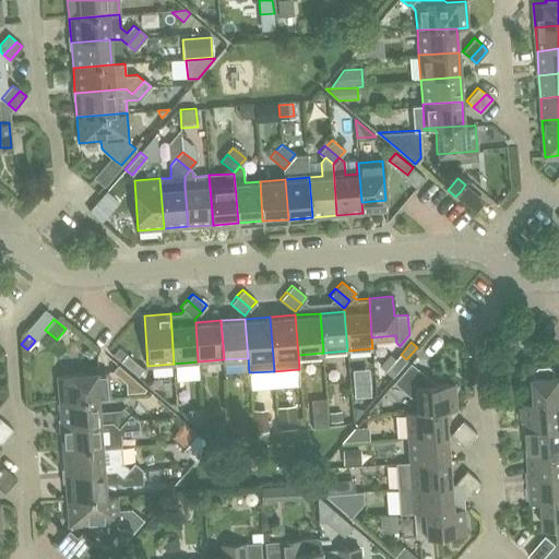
[(121,360),(138,375),(143,368),(127,354),(121,360)]
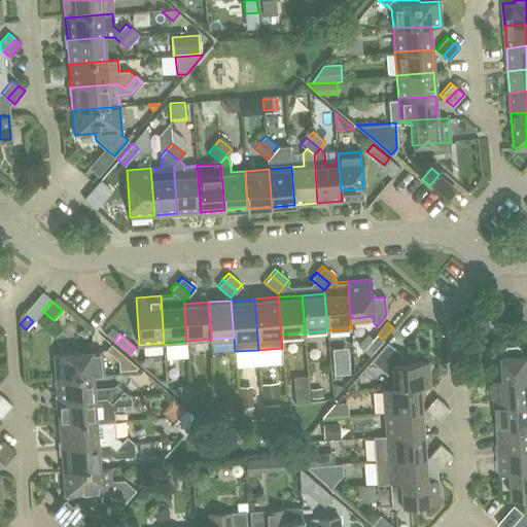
[(378,335),(363,351),(370,356),(383,339),(378,335)]
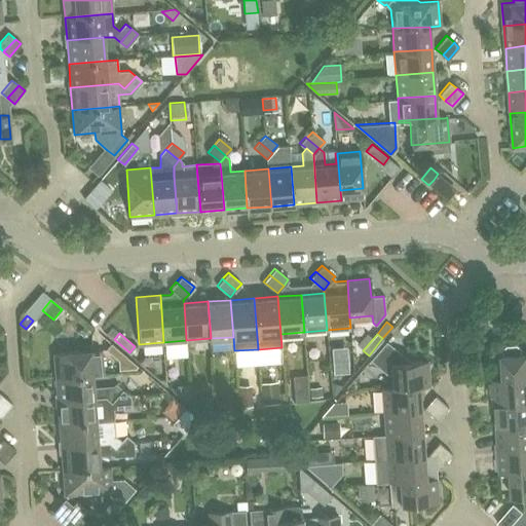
[(386,341),(370,359),(386,373),(390,372),(391,386),(381,387),(381,388),(418,385),(428,385),(427,362),(410,363),(386,341)]
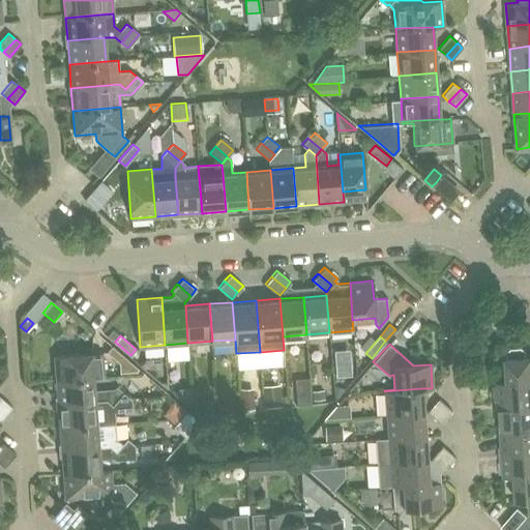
[(106,351),(122,365),(127,359),(111,346),(106,351)]
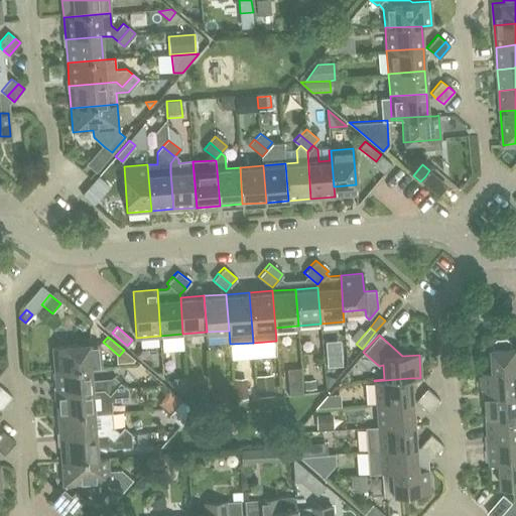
[(62,346),(65,369),(54,370),(54,371),(91,368),(101,367),(99,344),(62,346)]
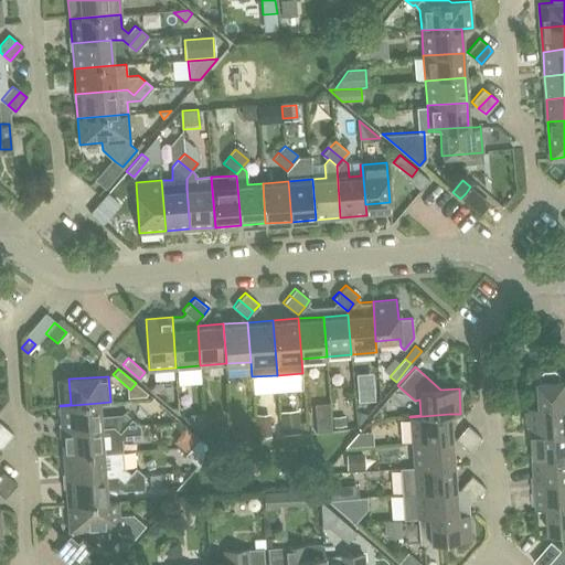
[(564,380),(537,383),(540,406),(529,407),(529,409),(564,406),(564,380)]
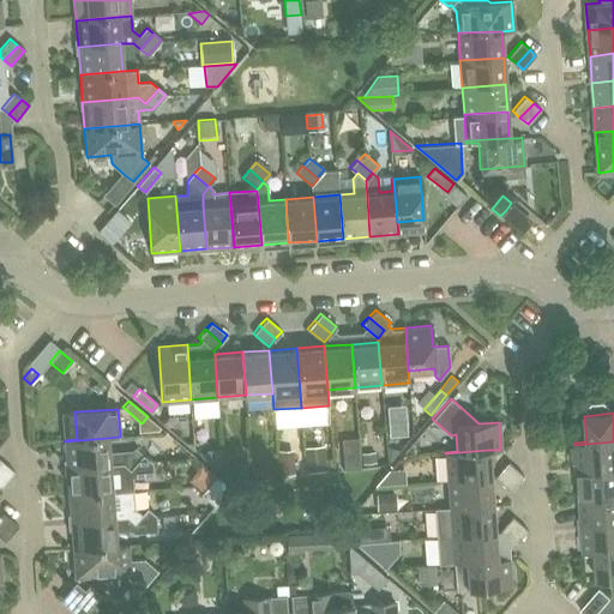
[(407,433),(405,420),(387,421),(389,435),(407,433)]
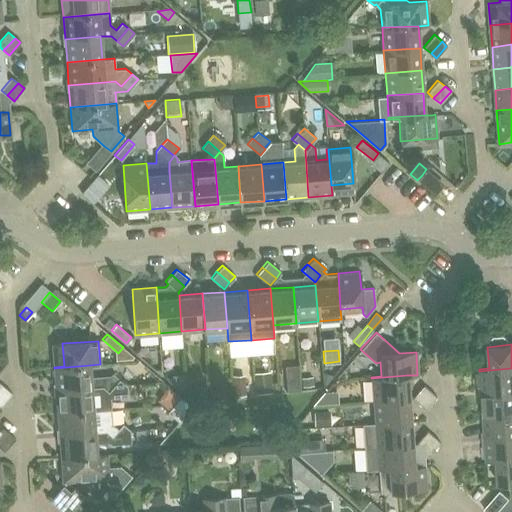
[(90,365),(54,368),(55,391),(91,388),(103,387),(109,393),(120,381),(112,376),(91,377),(90,365)]
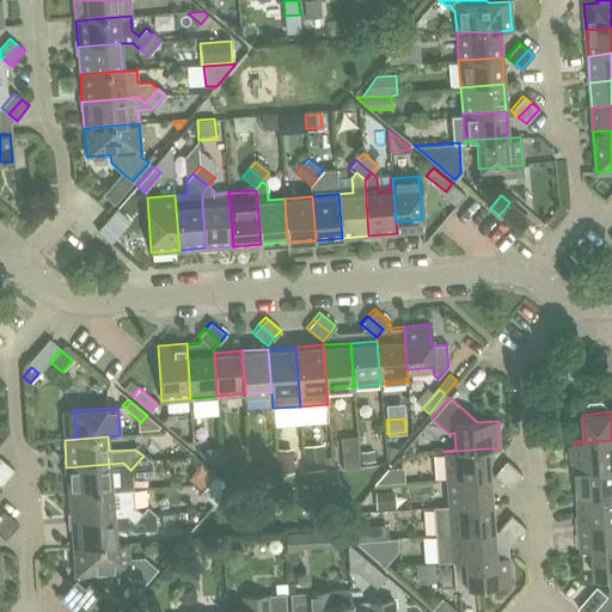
[(360,465),(357,438),(342,439),(343,466),(360,465)]
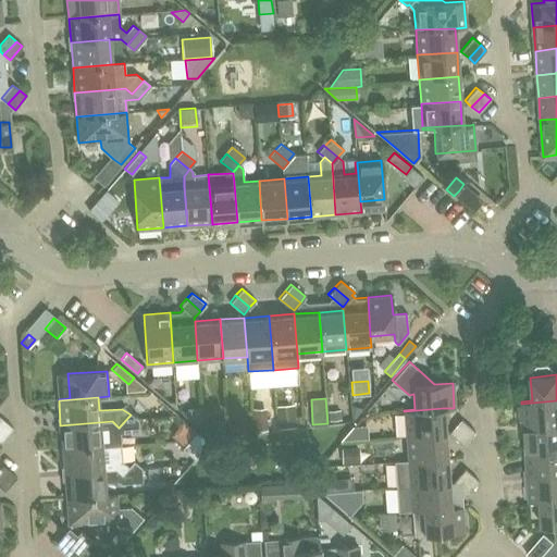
[(556,400),(521,404),(522,428),(556,425),(556,400)]
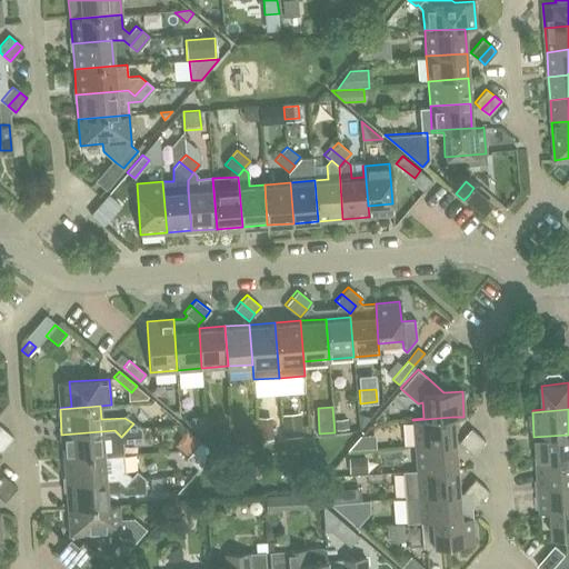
[(360,429),(372,415),(358,410),(360,429)]
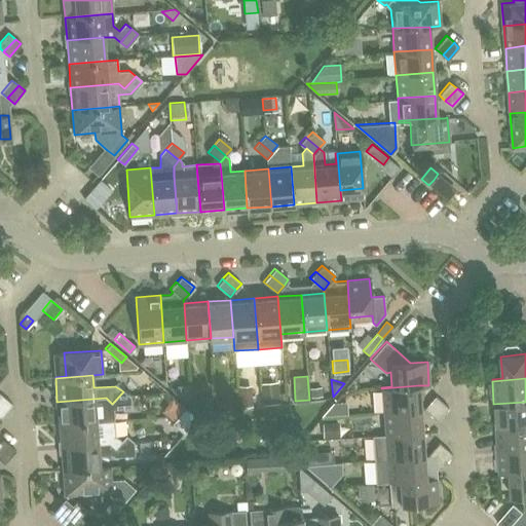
[(276,383),(261,385),(262,403),(277,402),(276,383)]
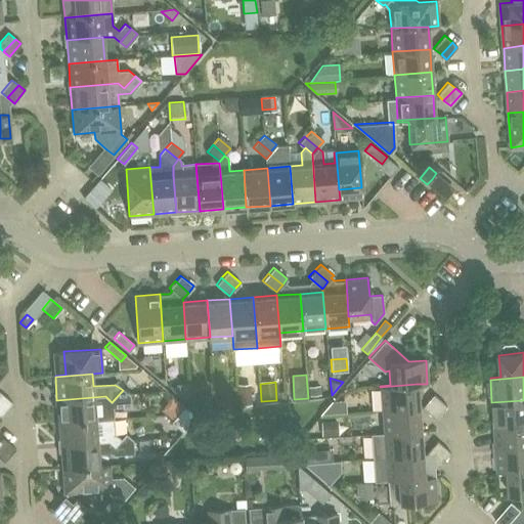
[(380,387),(382,410),(419,408),(417,384),(380,387)]
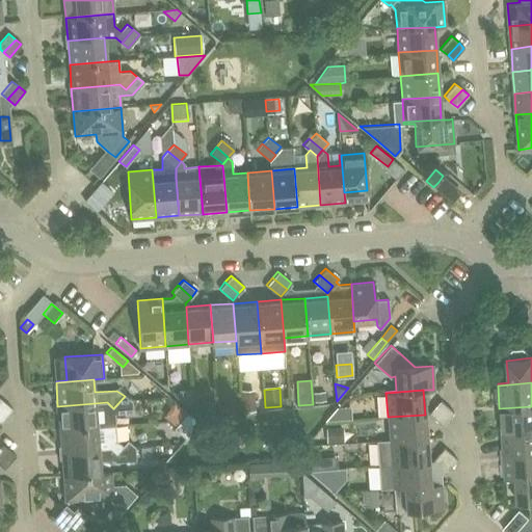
[(253,391),(241,392),(243,413),(255,411),(253,391)]
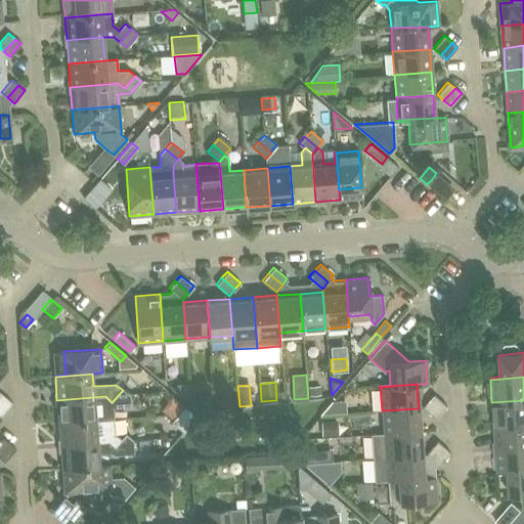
[(308,387),(309,396),(320,395),(319,386),(308,387)]
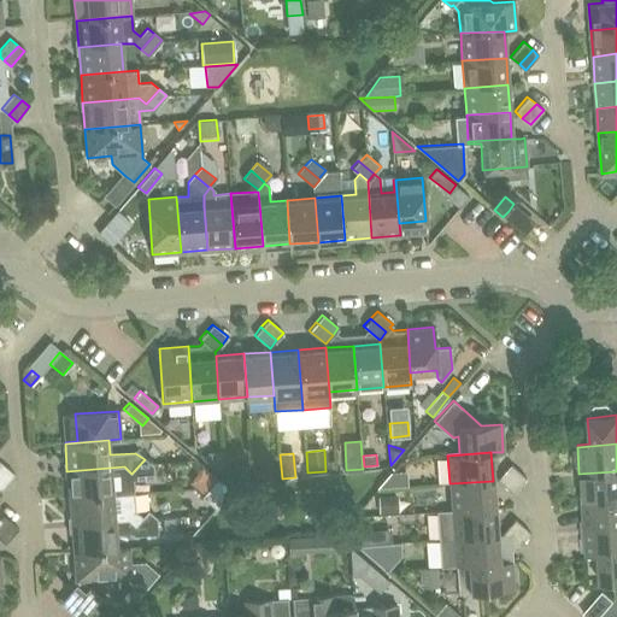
[(110,468),(66,471),(69,498),(134,494),(133,480),(154,479),(153,463),(151,463),(145,459),(131,474),(124,466),(110,468)]
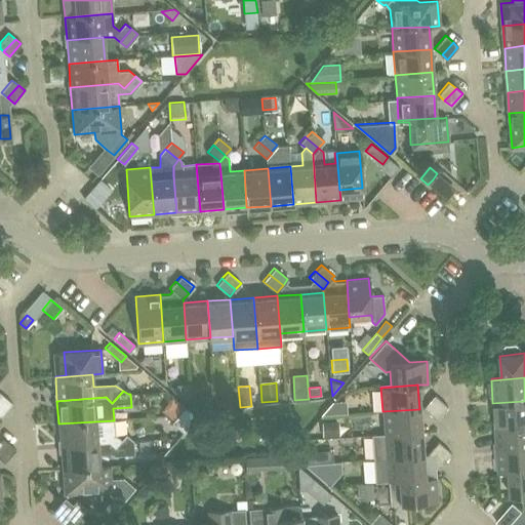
[(215,393),(216,406),(228,405),(227,392),(215,393)]
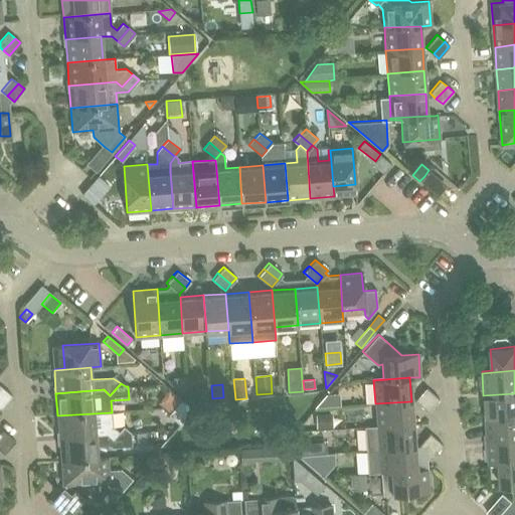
[(426,387),(414,400),(420,405),(421,404),(432,392),(426,387)]
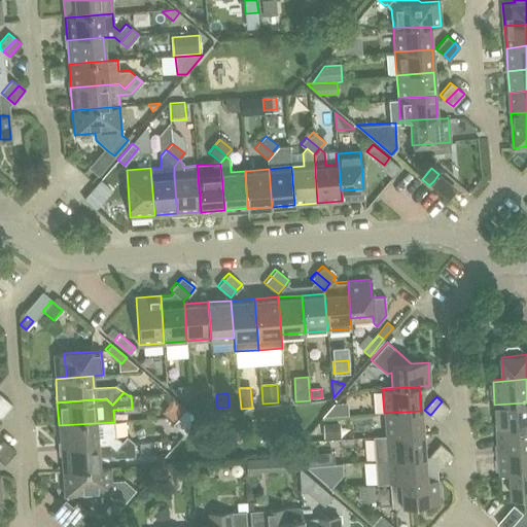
[(162,411),(174,422),(186,408),(173,397),(162,411)]
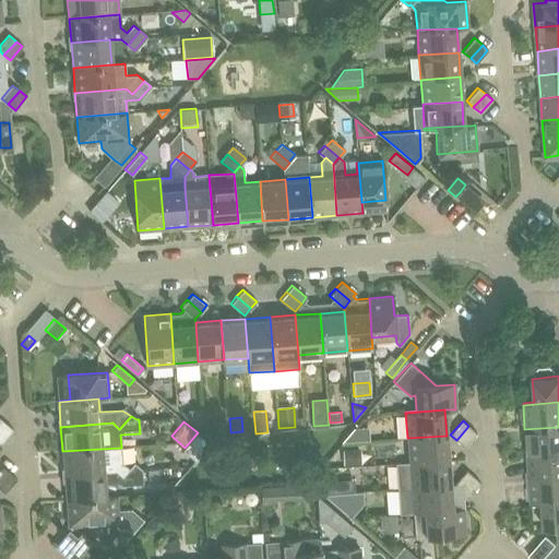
[(211,424),(212,436),(225,435),(224,423),(211,424)]
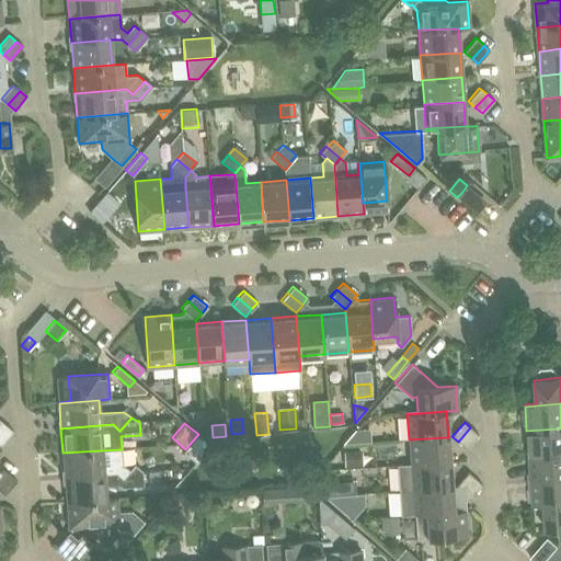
[(0,432),(0,443),(1,444),(12,431),(7,425),(0,432)]
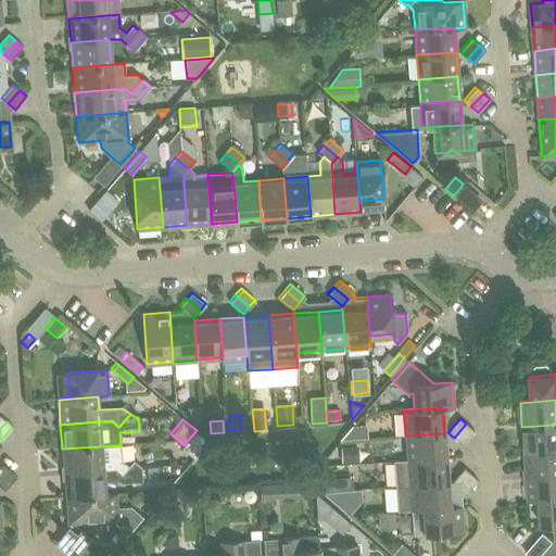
[(466,424),(455,437),(462,443),(474,430),(466,424)]
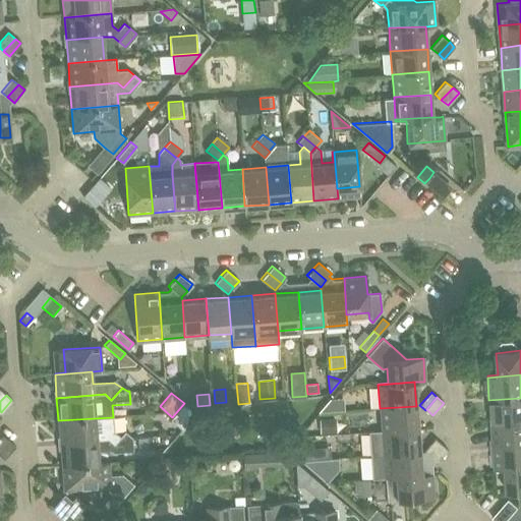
[(520,398),(488,400),(490,423),(520,421),(520,398)]
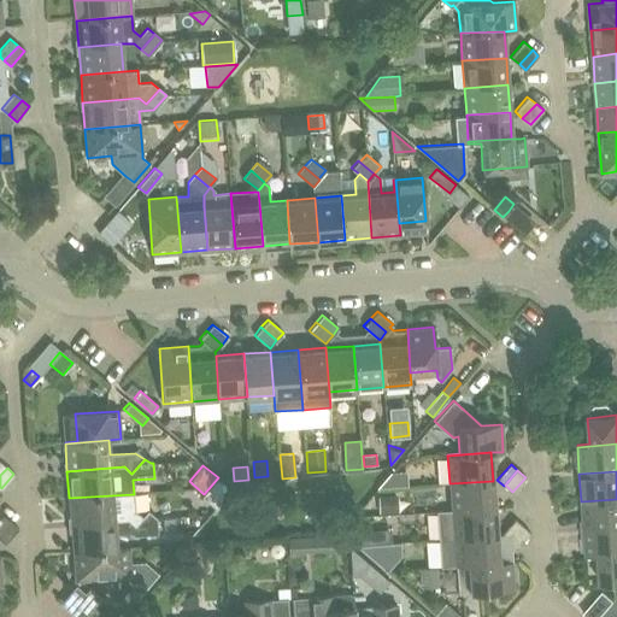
[(204,494),(201,497),(215,509),(231,489),(229,487),(218,477),(204,494)]
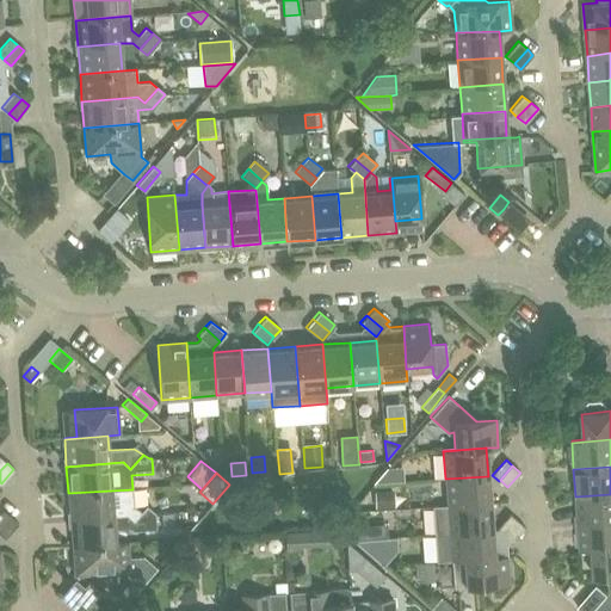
[(488,476),(445,479),(446,506),(489,503),(488,476)]
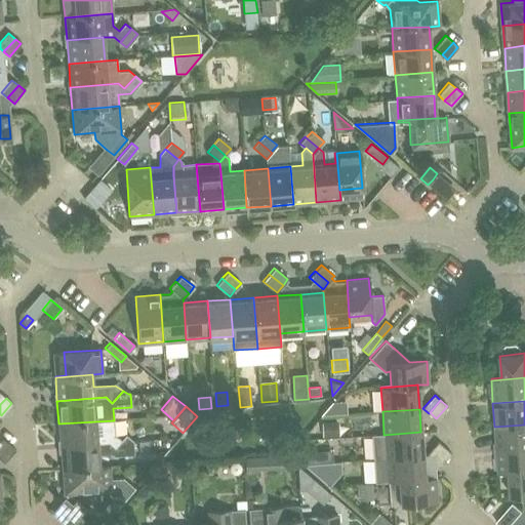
[(114,420),(58,423),(61,448),(97,445),(110,444),(115,449),(122,441),(115,435),(114,420)]
